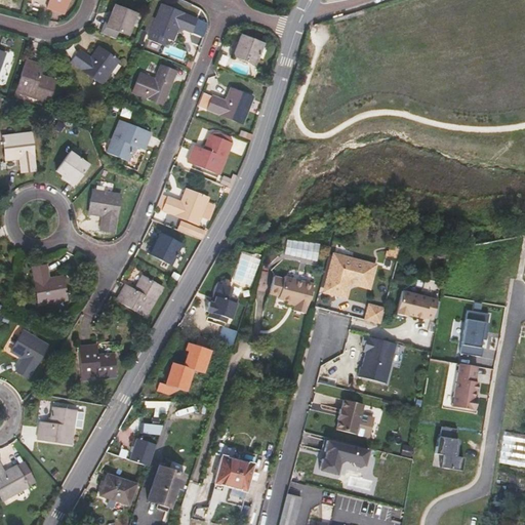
[(69,0),(49,0),(46,9),(64,15),(69,0)]
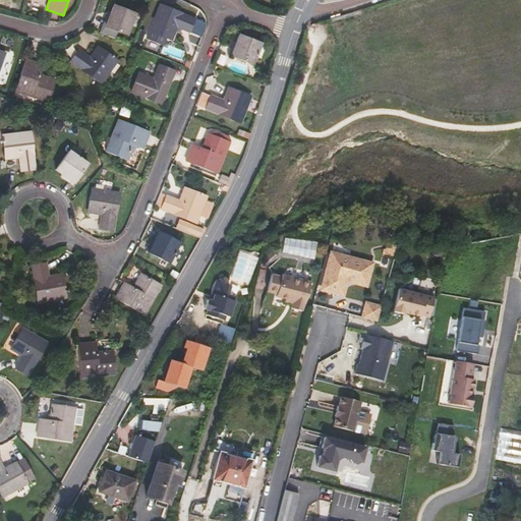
[(111,13),(105,26),(127,36),(135,14),(113,6),(111,13)]
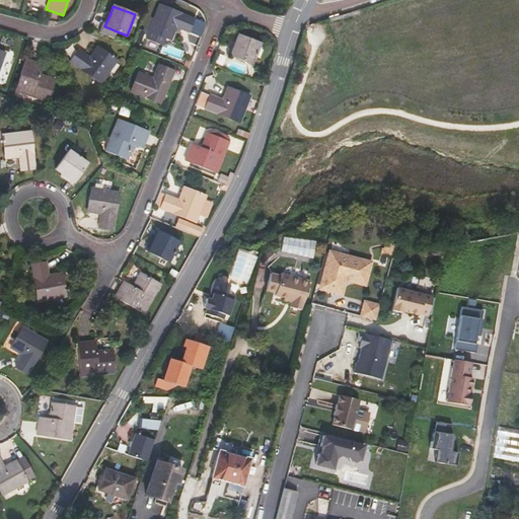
[(195,19),(159,6),(149,31),(146,39),(162,45),(164,38),(170,41),(175,28),(189,33),(195,19)]
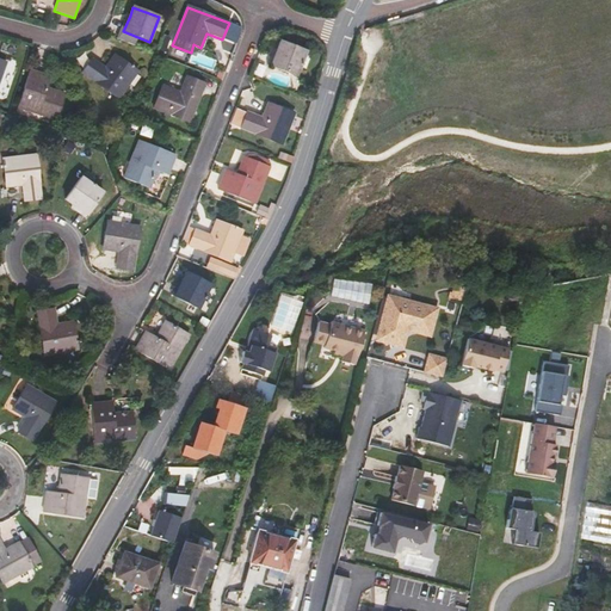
[(119,30),(123,31),(130,16),(127,13),(119,30)]
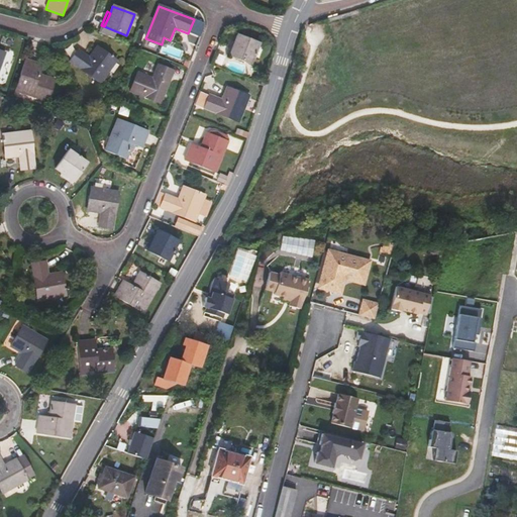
[(194,19),(188,33),(200,37),(203,30),(204,25),(204,23),(194,19)]
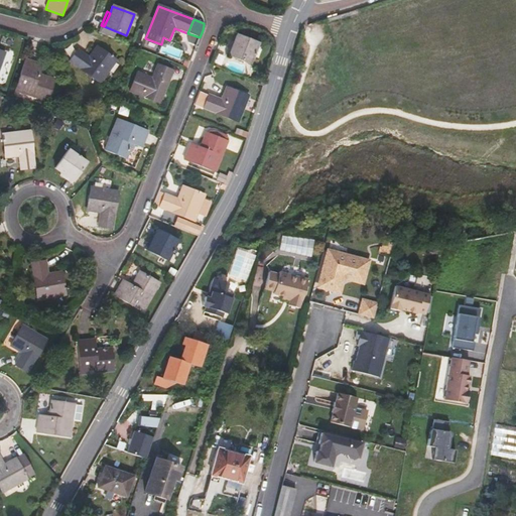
[(258,44),(237,35),(229,55),(250,65),(258,44)]
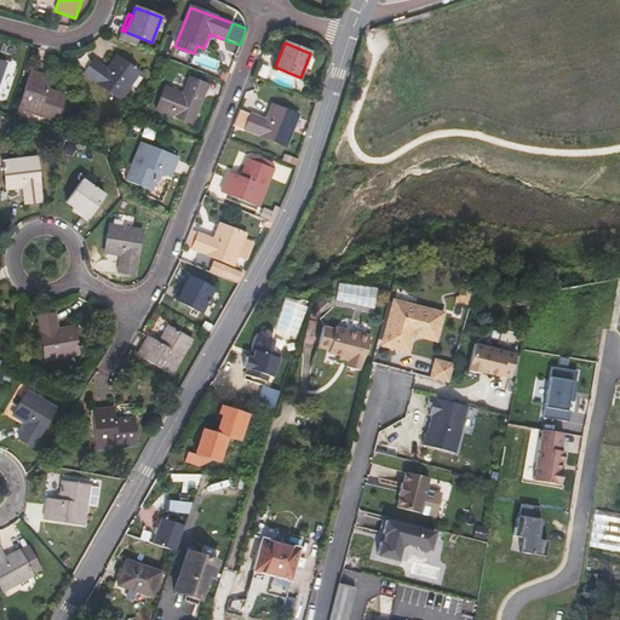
[(139,73),(116,57),(108,69),(93,59),(84,74),(120,101),(139,73)]
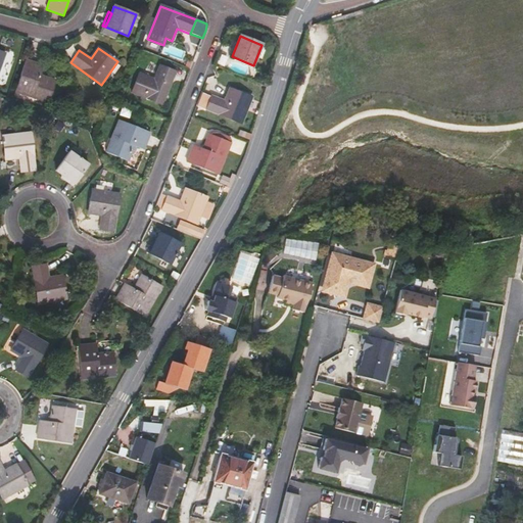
[(43,65),(26,59),(15,93),(48,103),(55,81),(40,76),(43,65)]
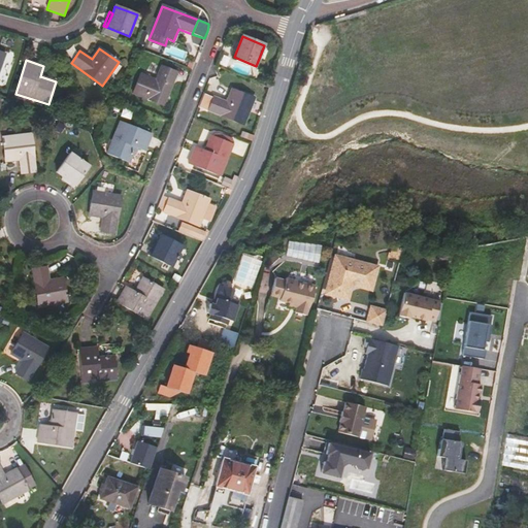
[(177,72),(162,66),(156,79),(141,74),(133,95),(163,107),(177,72)]
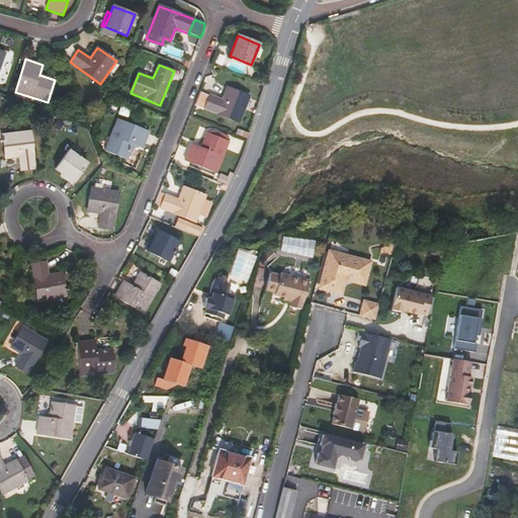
[(249,97),(228,89),(223,100),(209,95),(204,109),(239,122),(249,97)]
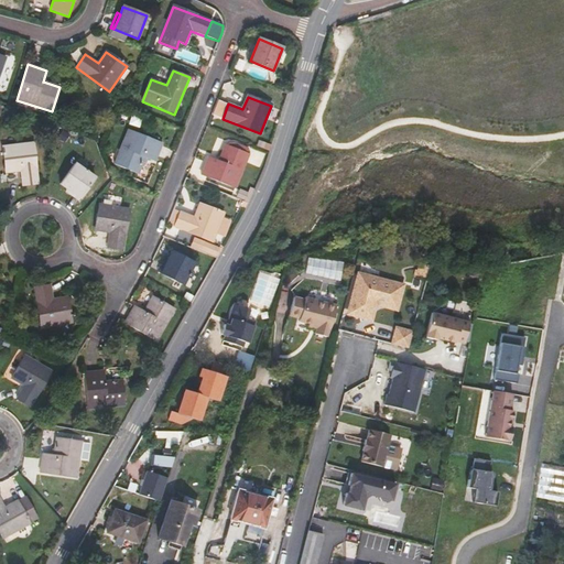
[(163,144),(128,130),(115,165),(139,174),(144,159),(155,163),(163,144)]
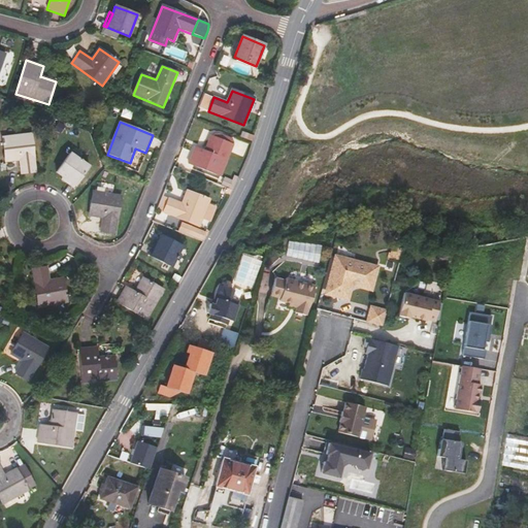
[(35,172),(31,135),(3,138),(6,162),(19,160),(21,174),(35,172)]
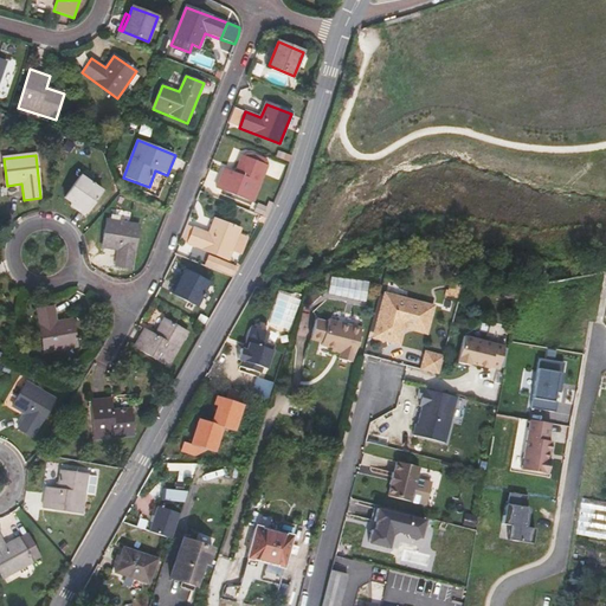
[(268,167),(242,156),(234,174),(224,169),(216,188),(252,204),(268,167)]
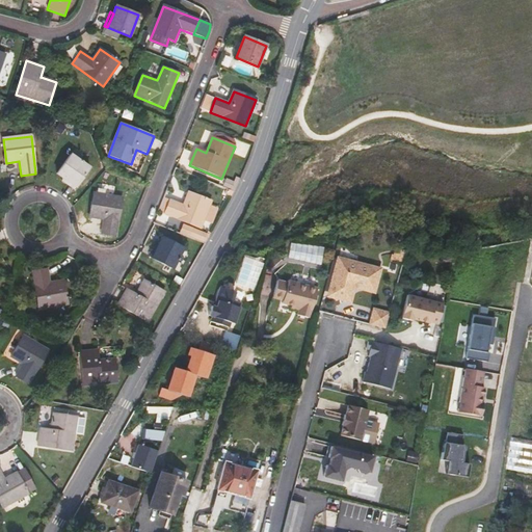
[(63,179),(76,188),(89,168),(71,155),(57,175),(63,179)]
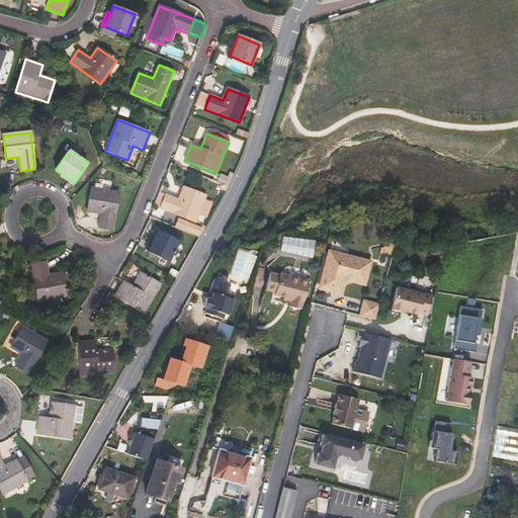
[(72,185),(74,183),(62,174),(60,177),(72,185)]
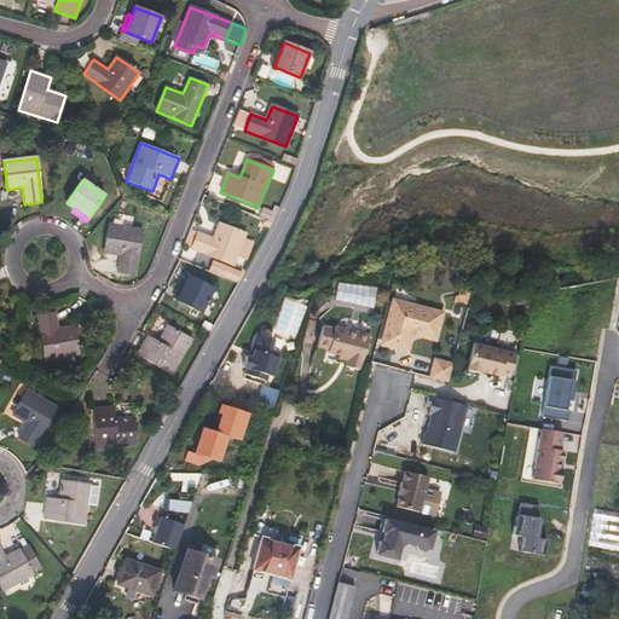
[(246,236),(219,225),(213,238),(198,233),(191,249),(233,266),(246,236)]
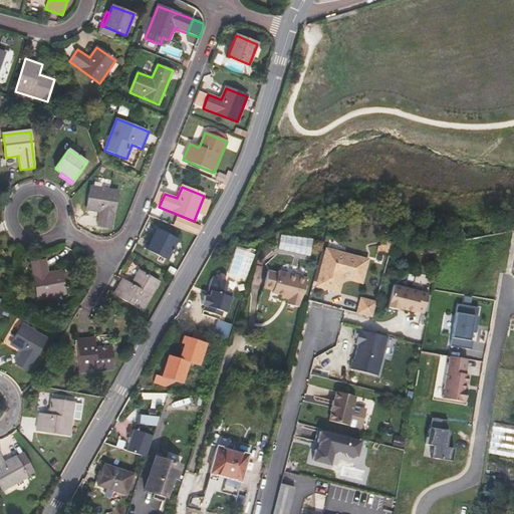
[(117,192),(91,188),(87,210),(99,212),(97,226),(111,228),(117,192)]
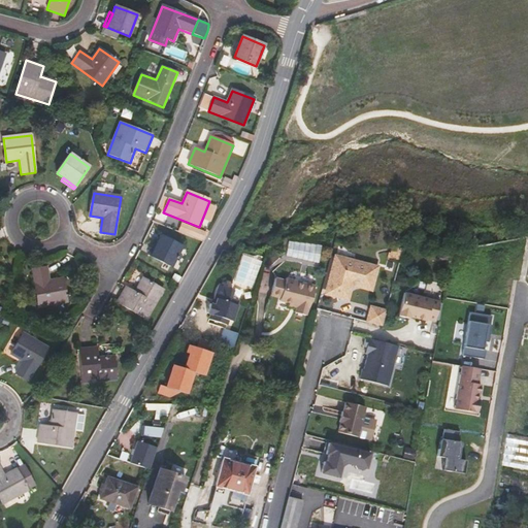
[(192,228),(183,224),(178,232),(189,236),(192,228)]
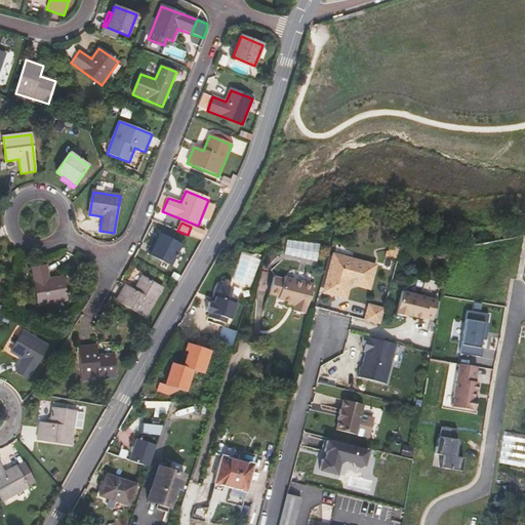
[(203,231),(191,227),(188,235),(200,240),(203,231)]
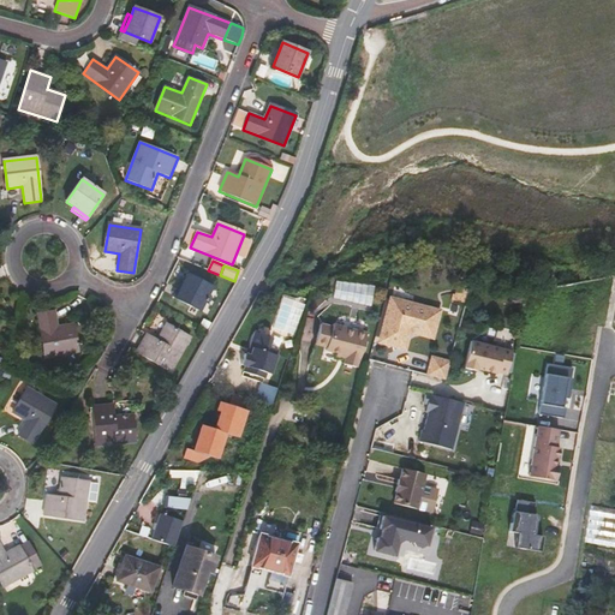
[(212,288),(187,276),(175,299),(199,311),(212,288)]
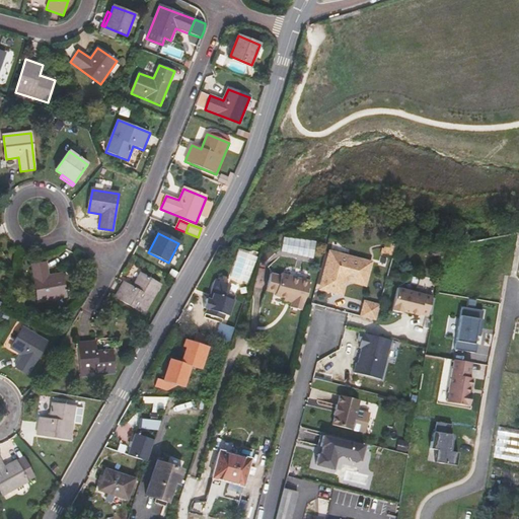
[(145,250),(148,252),(155,239),(152,237),(145,250)]
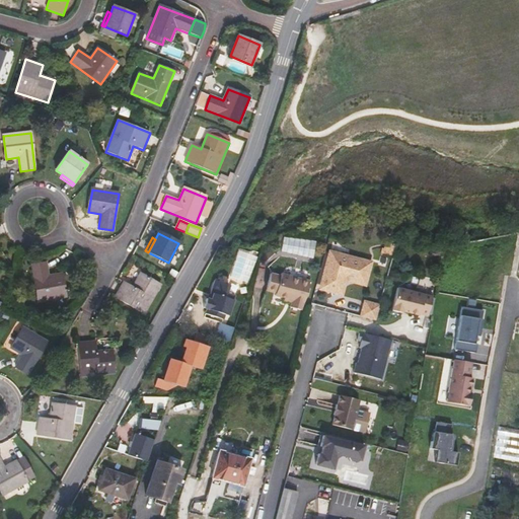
[(369,265),(330,254),(321,289),(341,294),(345,280),(364,285),(369,265)]
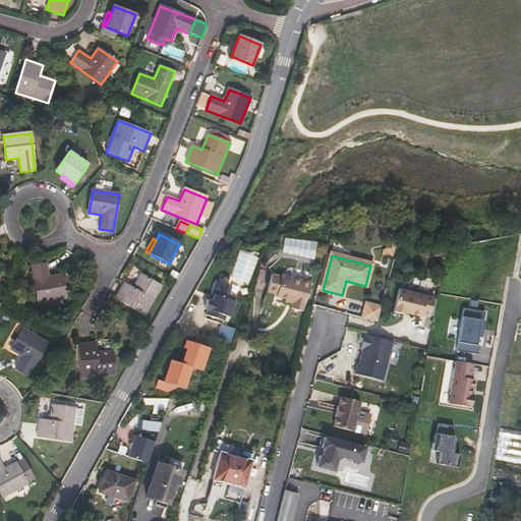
[(50,278),(47,264),(33,267),(39,303),(65,298),(62,276),(50,278)]
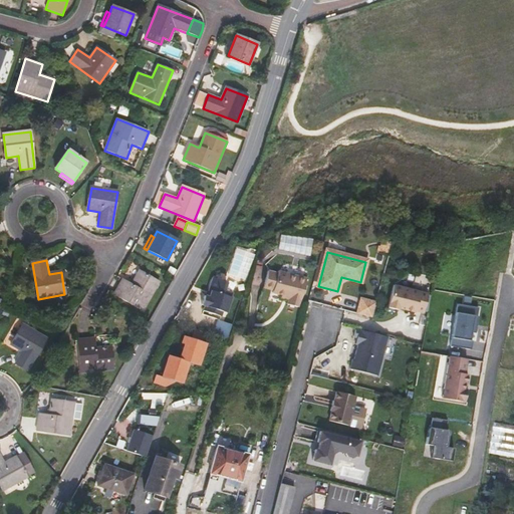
[(275,291),(284,293),(292,295),(290,303),(299,305),(301,297),(302,298),(307,276),(279,269),(278,272),(269,270),(266,282),(271,284),(273,285),(274,288),(275,288),(275,291)]
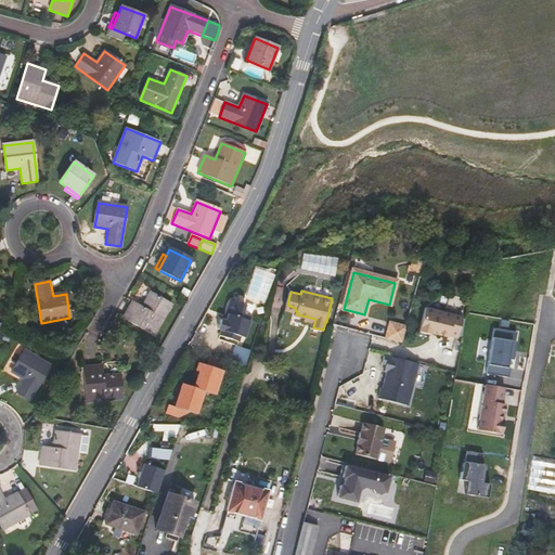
[(172,305),(150,293),(142,307),(131,301),(123,319),(154,336),(172,305)]
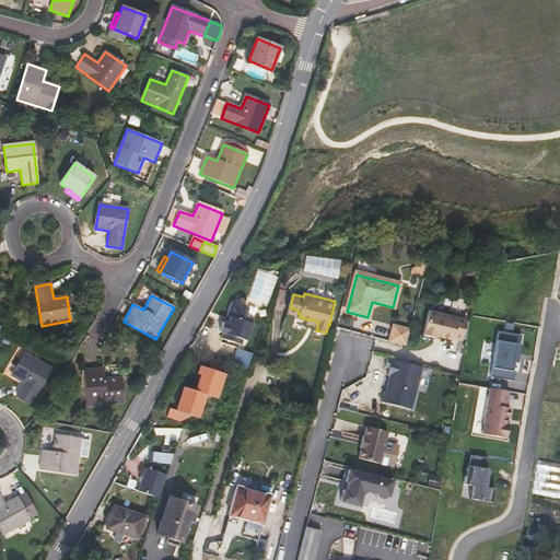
[(245,312),(248,304),(235,300),(235,301),(232,303),(230,310),(231,313),(229,321),(224,318),(221,328),(224,329),(223,335),(242,341),(244,336),(247,337),(255,315),(245,312)]
